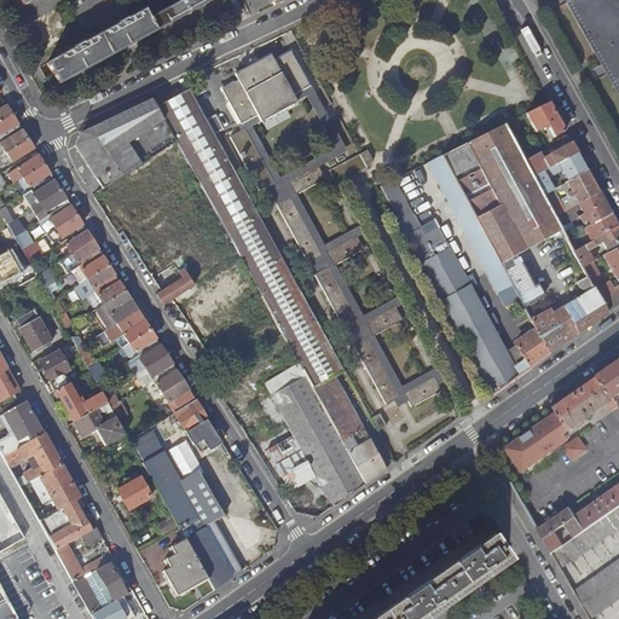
[(181,0),(150,17),(157,30),(178,19),(212,0),(181,0)]
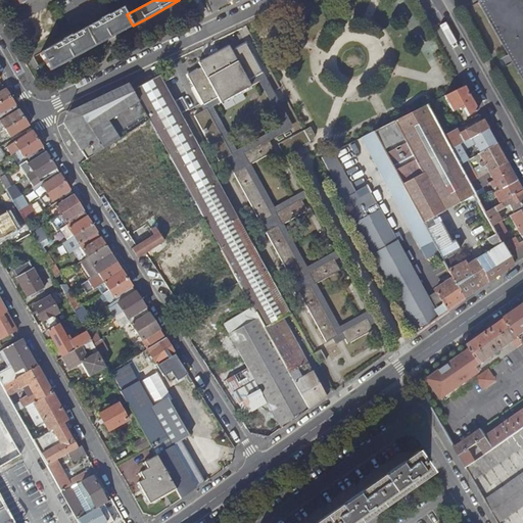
[(522,0),(485,0),(480,3),(522,79),(522,0)]
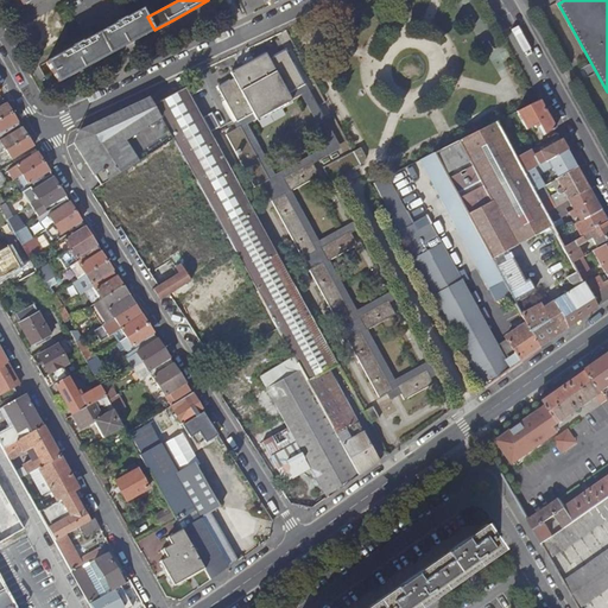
[(59,82),(154,30),(147,17),(143,8),(126,18),(125,17),(115,21),(116,24),(83,42),(82,40),(73,45),(73,46),(48,61),(59,82)]
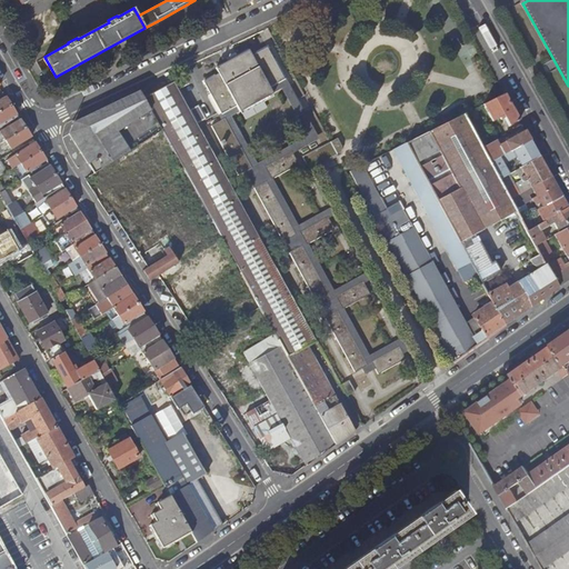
[(241,112),(273,95),(270,88),(278,83),(285,80),(268,48),(252,56),(249,50),(217,69),(219,75),(205,82),(220,111),(222,115),(227,112),(238,106),(241,112)]
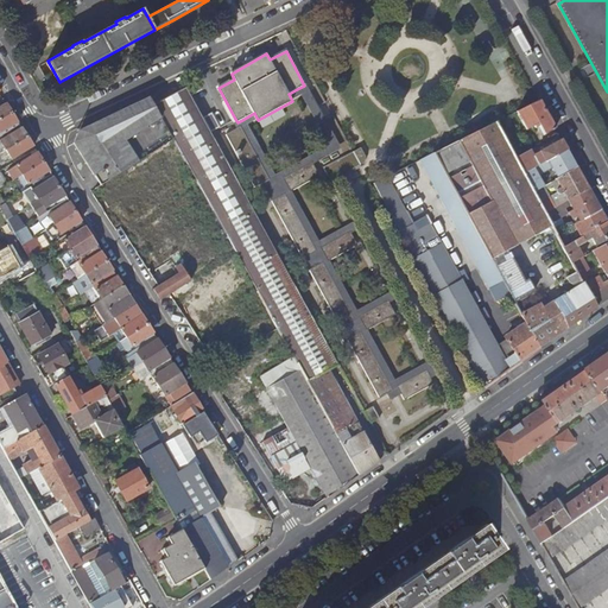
[(187,89),(191,96),(202,90),(197,83),(187,89)]
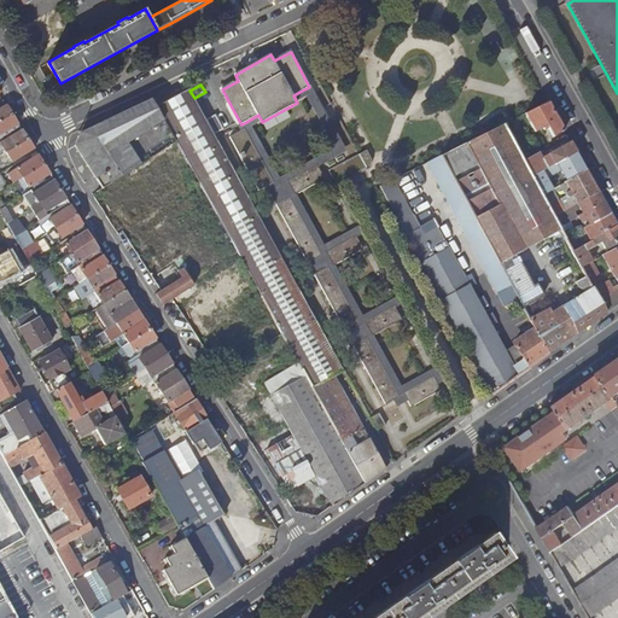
[(283,185),(289,181),(318,165),(319,167),(320,167),(345,152),(309,87),(302,91),(333,149),(278,179),(246,122),(242,124),(245,130),(274,184),(267,187),(277,204),(278,203),(270,191),(283,185)]
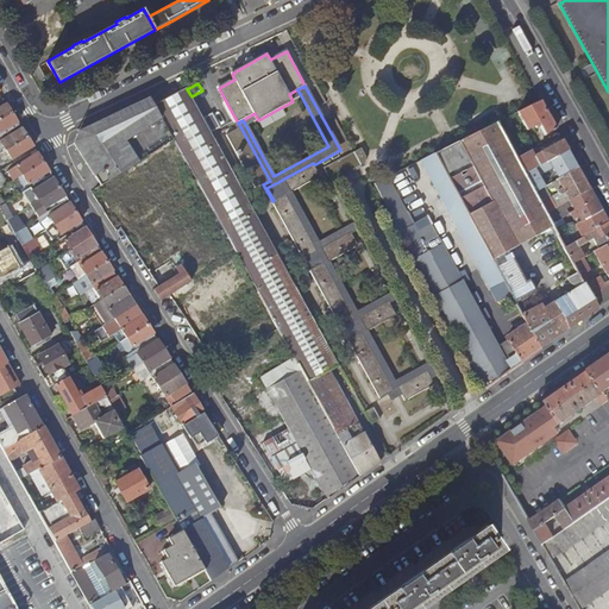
[(339,366),(212,133),(203,119),(192,96),(187,89),(187,88),(155,106),(174,139),(196,181),(217,218),(226,236),(237,253),(257,290),(268,311),(278,328),(295,359),(302,371),(324,410),(360,476),(381,462),(359,425),(331,371),(339,366)]
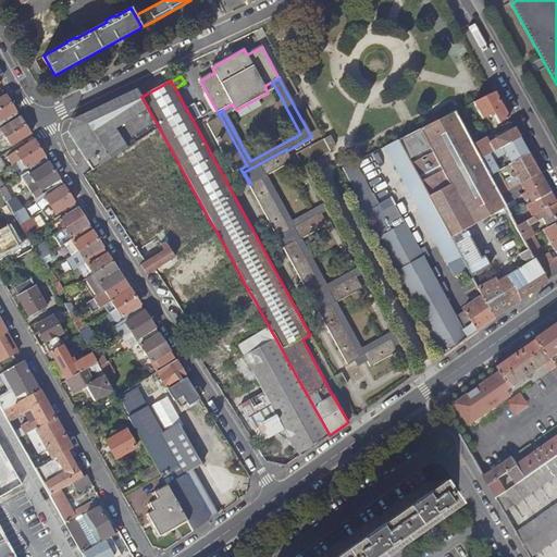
[(67,132),(93,171),(158,128),(137,90),(73,121),(67,132)]
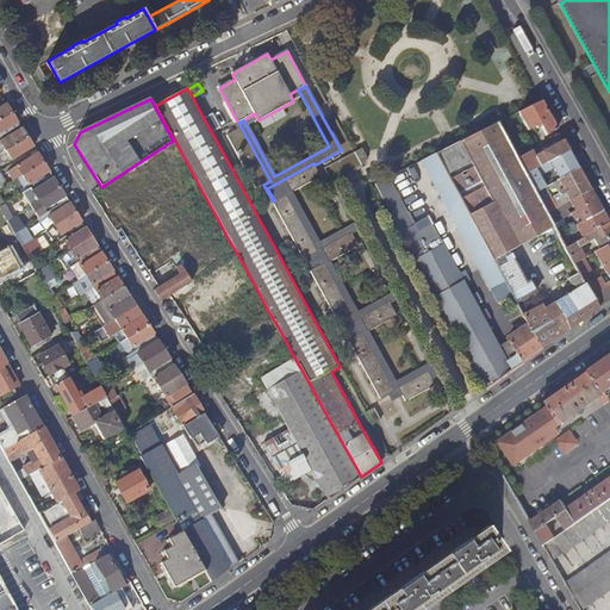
[(541,100),(518,112),(529,130),(541,124),(547,136),(558,129),(541,100)]
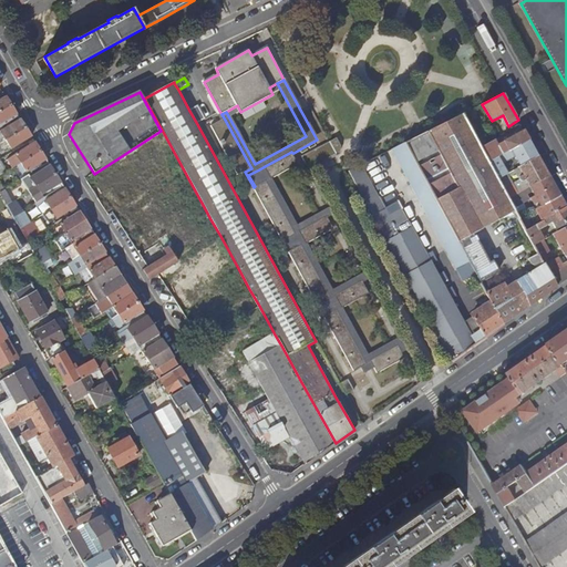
[(0,112),(12,105),(7,96),(0,100),(0,112)]
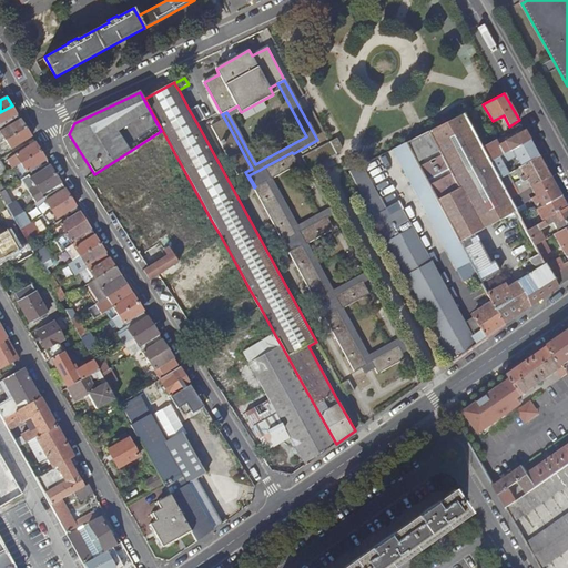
[(0,124),(18,114),(12,105),(0,112),(0,124)]
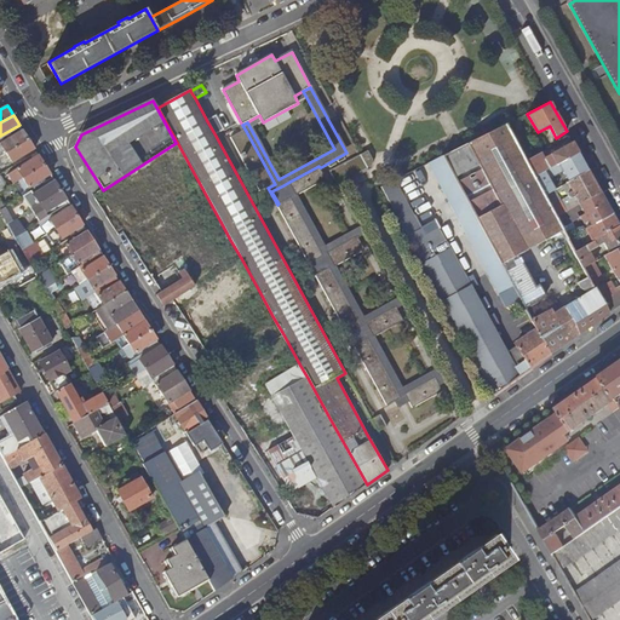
[(207,121),(216,136),(224,130),(217,116),(207,121)]
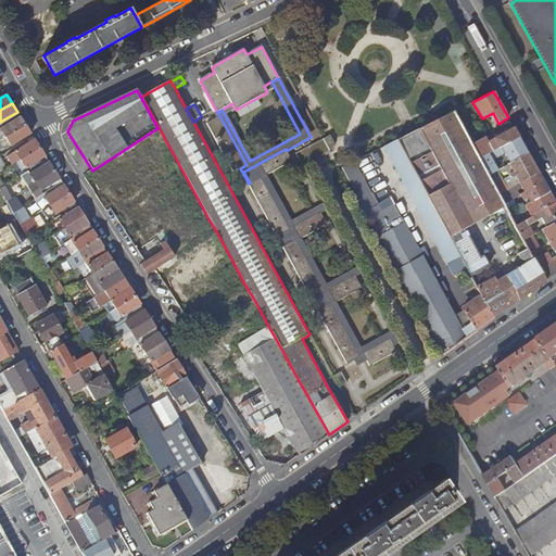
[(453,112),(457,119),(464,116),(463,114),(471,110),(468,104),(453,112)]
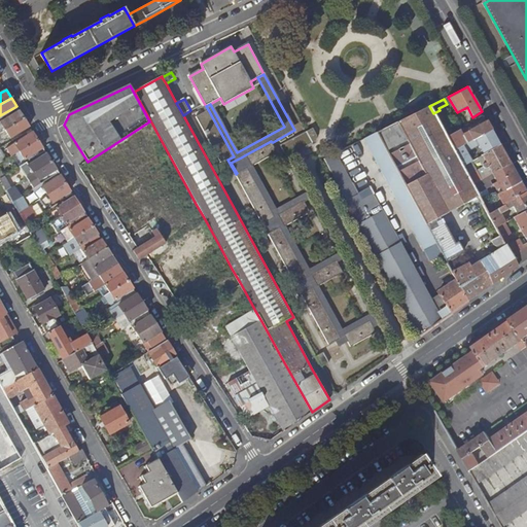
[(447,138),(433,113),(429,106),(397,123),(437,196),(447,213),(453,210),(453,211),(479,197),(477,195),(472,185),(463,167),(462,166),(455,150),(447,137),(447,138)]
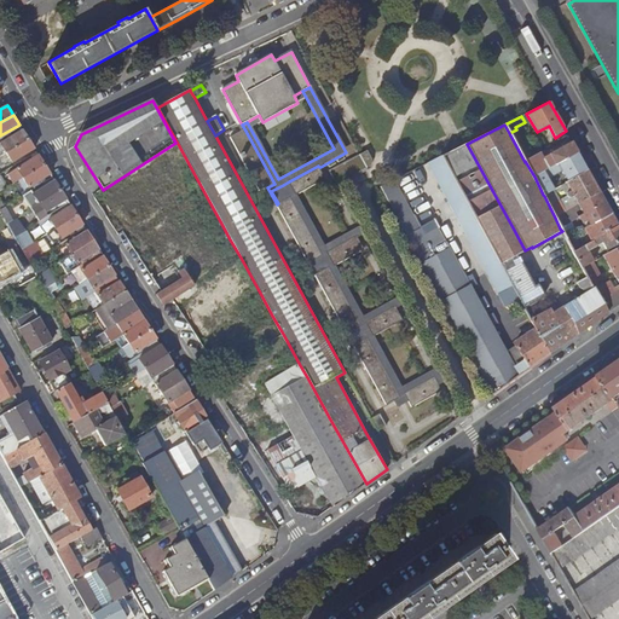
[(0,156),(29,139),(21,127),(0,139),(0,156)]
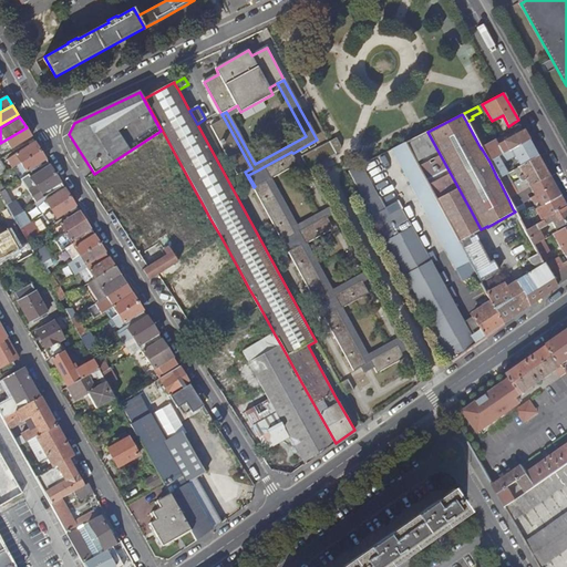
[(251,168),(225,120),(212,126),(239,175),(245,172),(251,168)]
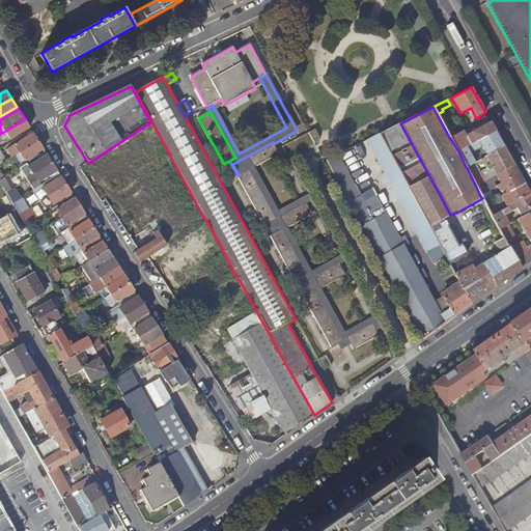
[(11,139),(30,128),(25,119),(0,134),(0,135),(1,138),(8,134),(11,139)]
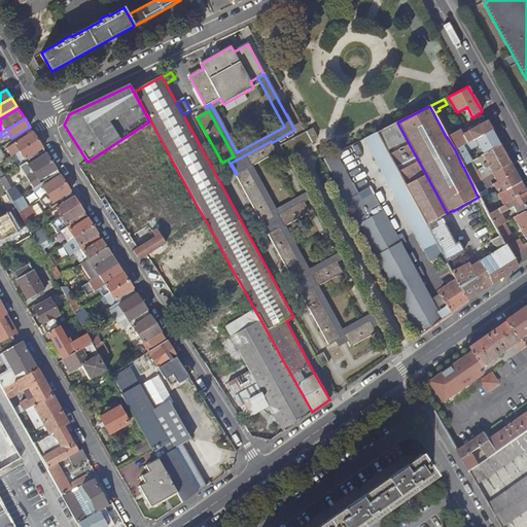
[(134,144),(147,170),(170,156),(150,120),(149,121),(90,160),(91,161),(86,164),(91,170),(95,167),(95,168),(110,157),(111,157),(134,144)]
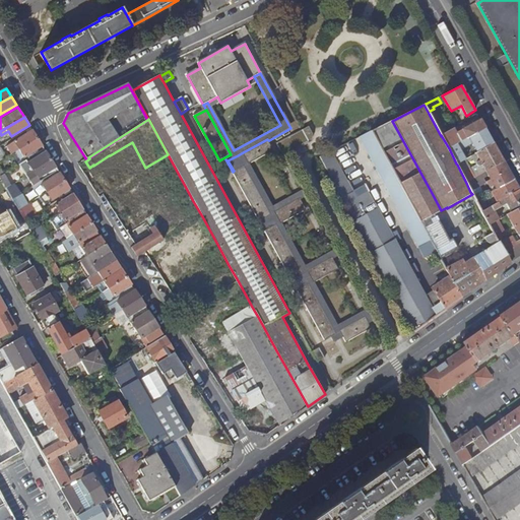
[(454,128),(441,135),(449,148),(484,128),(480,119),(462,129),(463,130),(458,133),(454,128)]
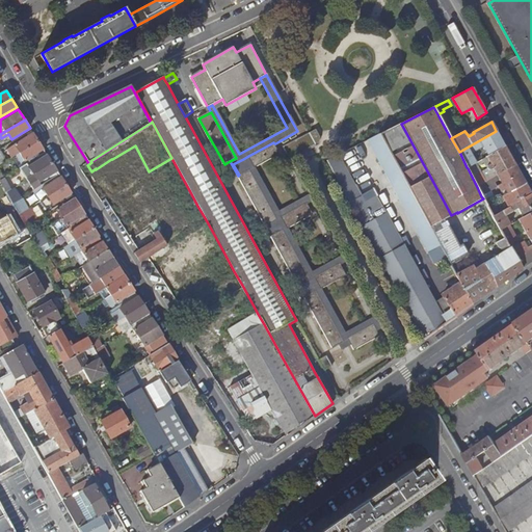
[(442,197),(401,124),(380,134),(433,233),(447,258),(451,265),(468,256),(463,245),(462,246),(460,243),(458,244),(445,219),(452,216),(451,215),(442,197)]
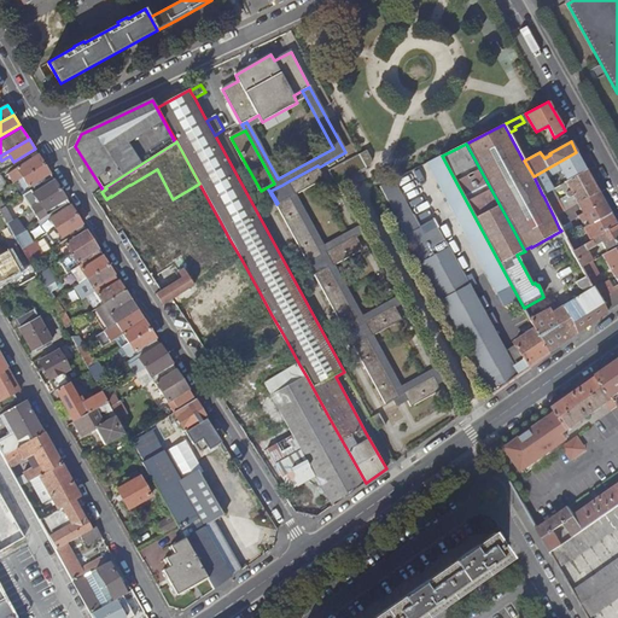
[(372,158),(367,150),(366,151),(359,155),(328,170),(337,184),(338,184),(372,164),(372,158)]
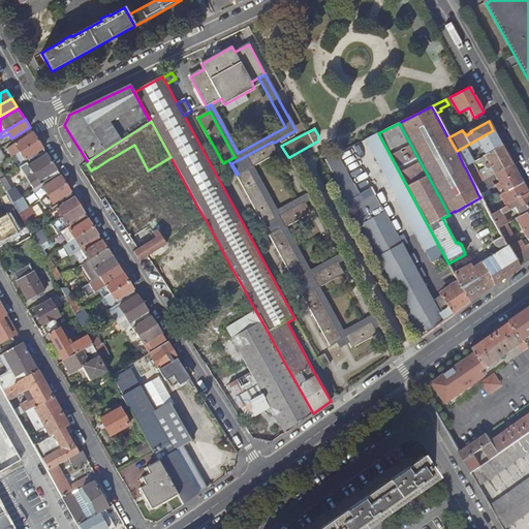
[(483,150),(499,142),(493,130),(457,151),(464,166),(465,167),(472,163),(474,162),(469,153),(480,147),(483,150)]
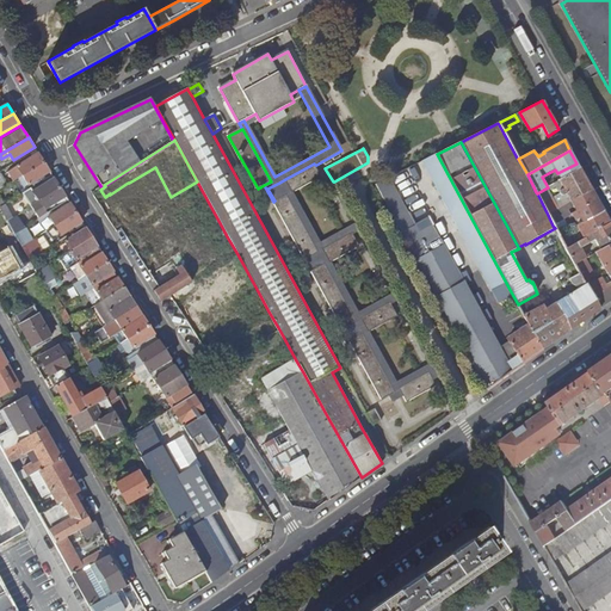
[(23,176),(44,162),(38,153),(8,171),(14,180),(17,179),(23,176)]
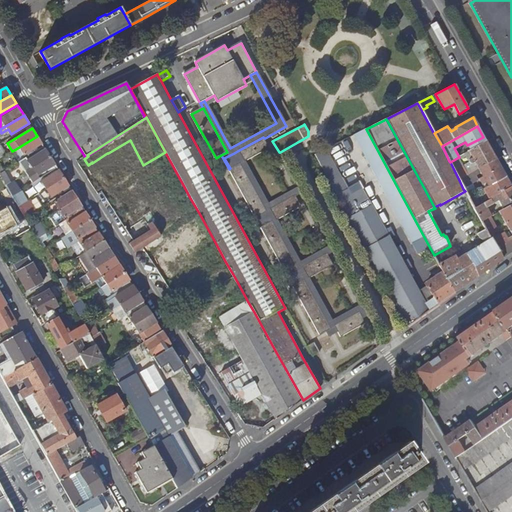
[(417,224),(366,129),(354,135),(413,244),(405,248),(411,258),(430,248),(417,224)]
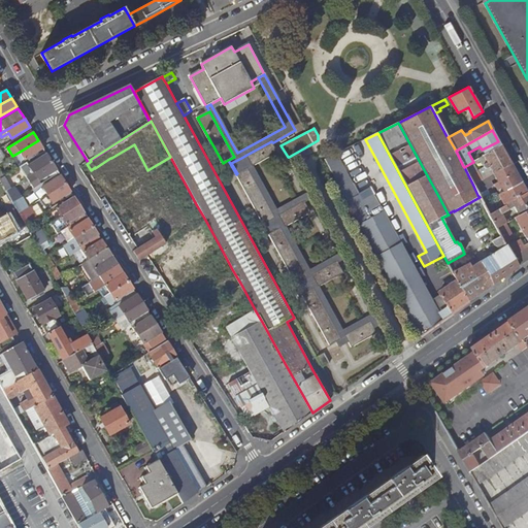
[(25,160),(43,149),(38,140),(20,152),(25,160)]
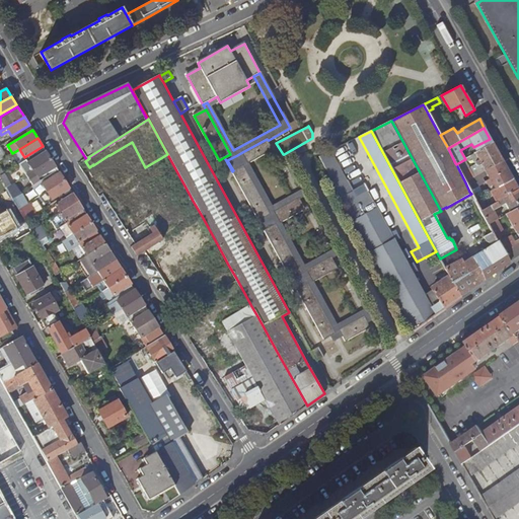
[(249,162),(273,150),(268,140),(267,139),(242,152),(248,163),(249,162)]
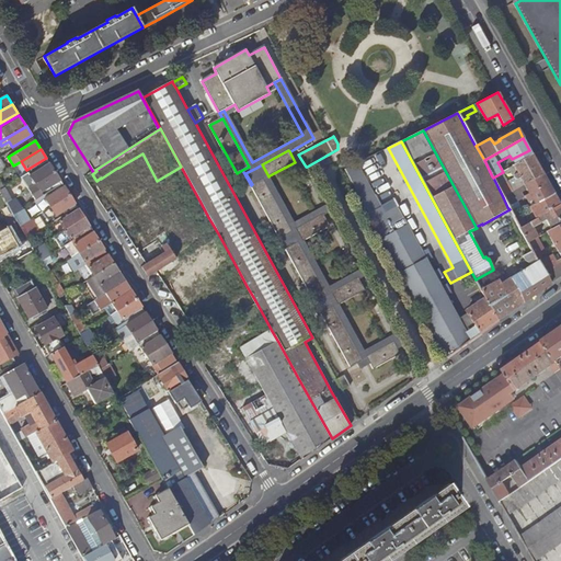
[(515,164),(533,155),(529,150),(512,159),(515,164)]
